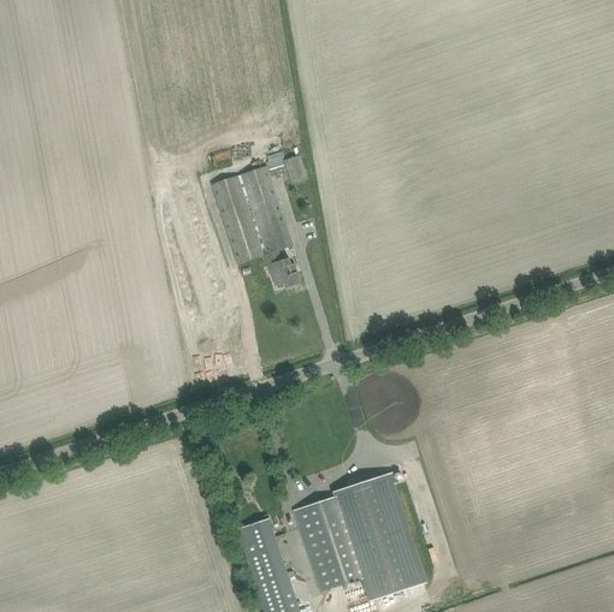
[(188,110),(236,261),(261,251),(270,274),(271,273),(273,283),(282,280),(284,286),(300,280),(295,269),(293,269),(288,255),(275,260),(271,249),(290,242),(243,93),(188,110)]
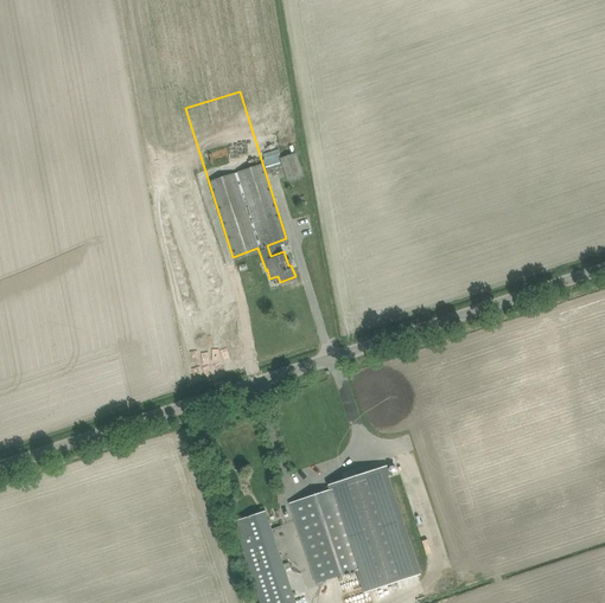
[(293,149),(279,154),(278,155),(285,179),(301,174),(293,149)]
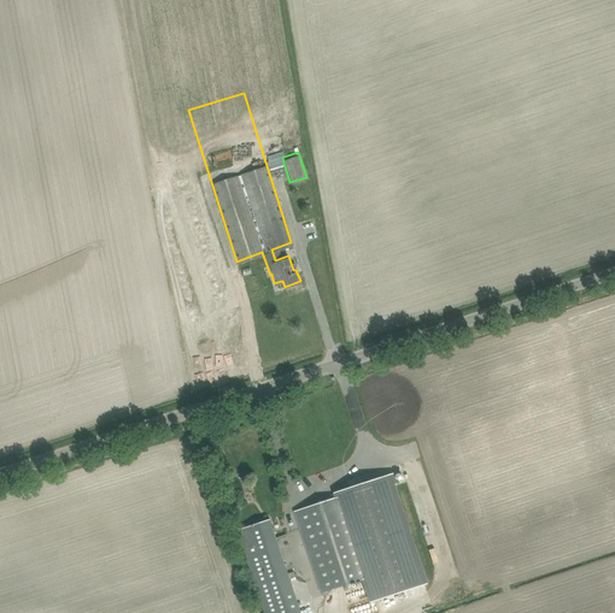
[(334,496),(292,510),(318,590),(370,573),(379,597),(422,583),(386,473),(333,491),(334,496)]
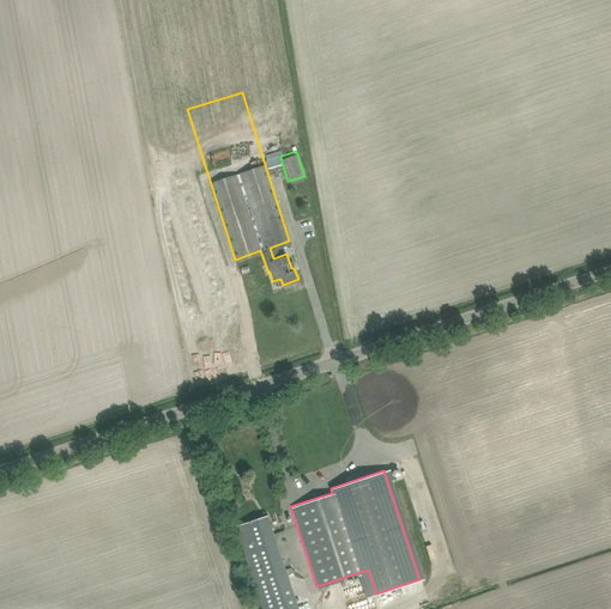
[(233,524),(242,550),(276,540),(266,512),(233,524)]
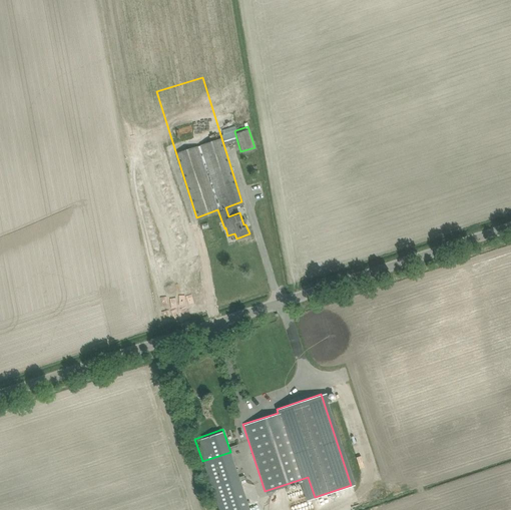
[(248,509),(230,452),(202,461),(217,509),(248,509)]
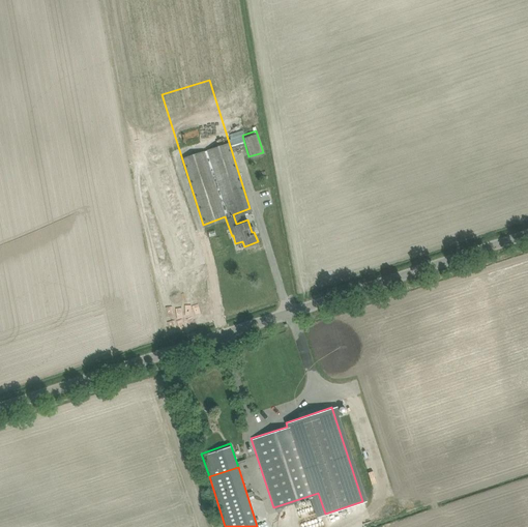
All buildings are outlined.
